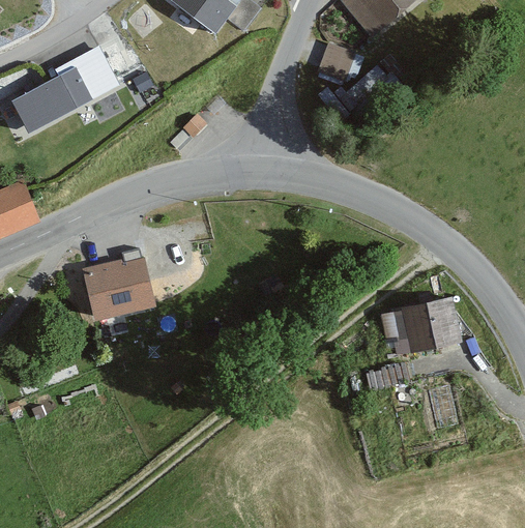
[(232,4),(227,0),(173,0),(172,1),(212,31),(232,4)]
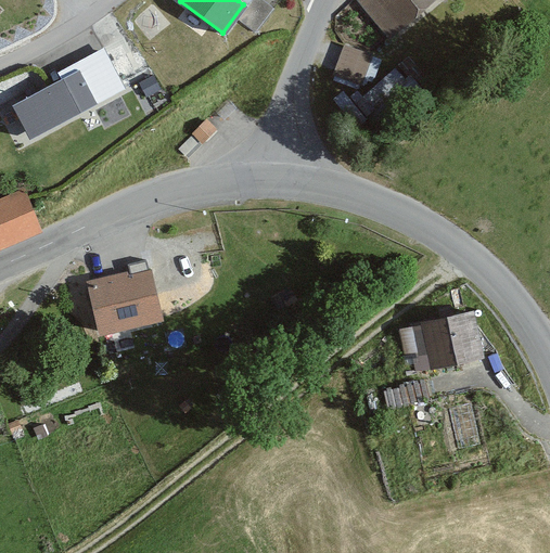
[(360,0),(392,38),(438,0),(360,0)]
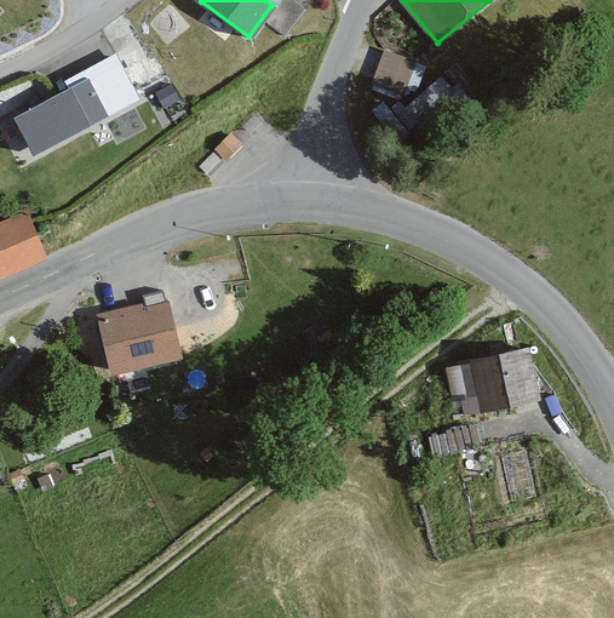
[(422,64),(389,53),(378,85),(409,97),(422,64)]
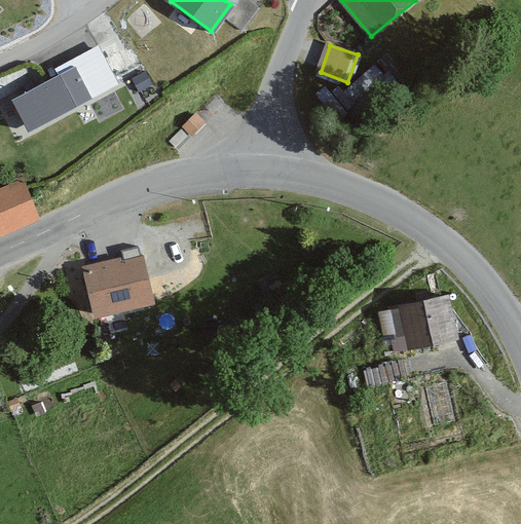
[(90,99),(73,67),(10,100),(28,132),(90,99)]
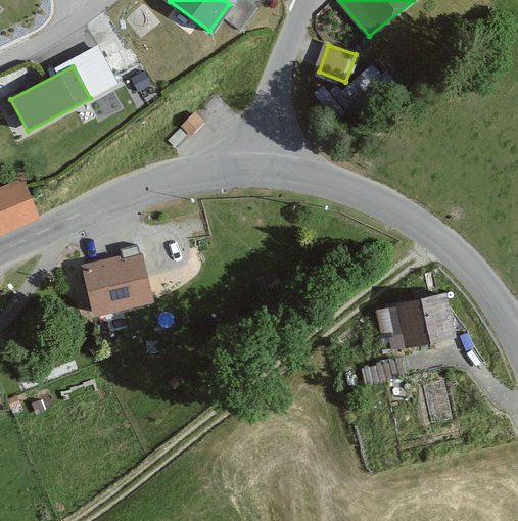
[(221,90),(208,101),(216,109),(228,98),(221,90)]
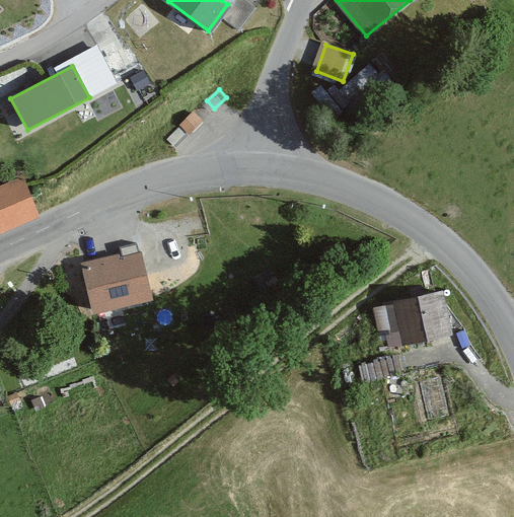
[(207,118),(197,108),(186,121),(195,130),(207,118)]
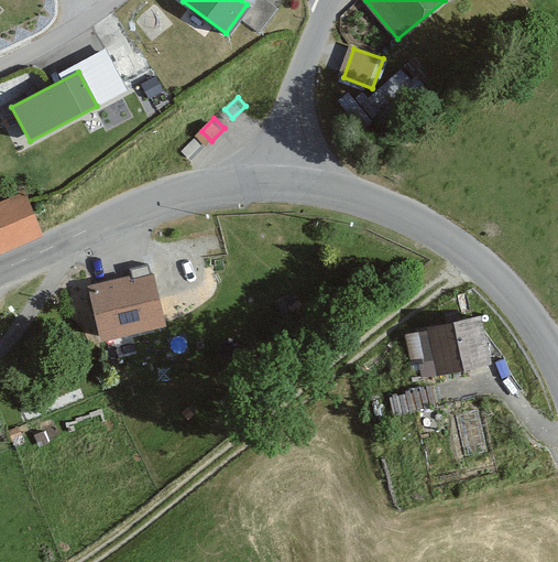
[(0,203),(0,251),(42,234),(25,193),(0,203)]
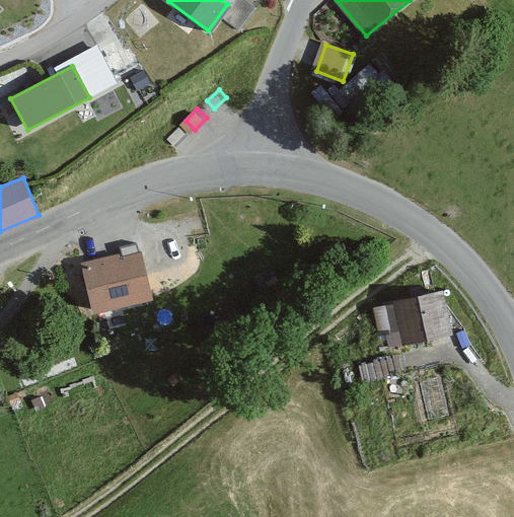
[(142,248),(80,262),(91,313),(153,300),(142,248)]
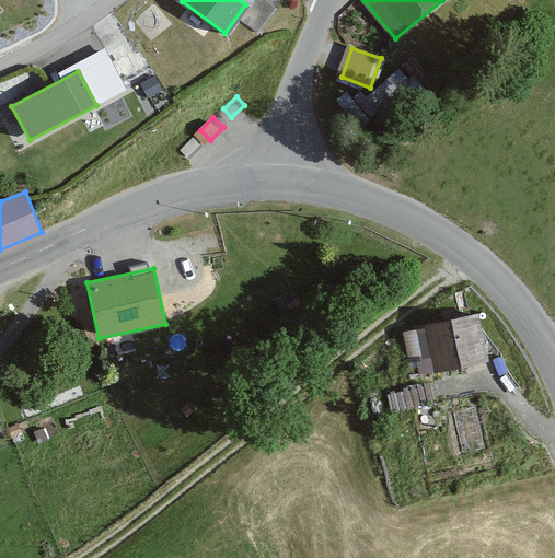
[(490,361),(481,316),(429,326),(438,374),(490,361)]
